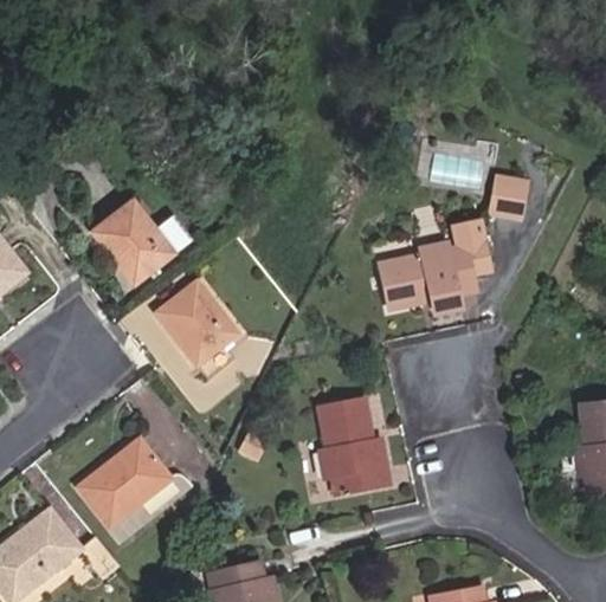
[(521,214),(528,177),(497,172),(490,209),(521,214)]
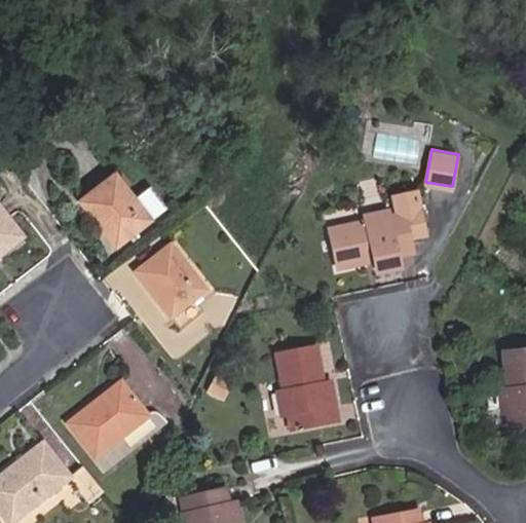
[(133,197),(113,173),(80,199),(115,245),(165,206),(149,185),(133,197)]
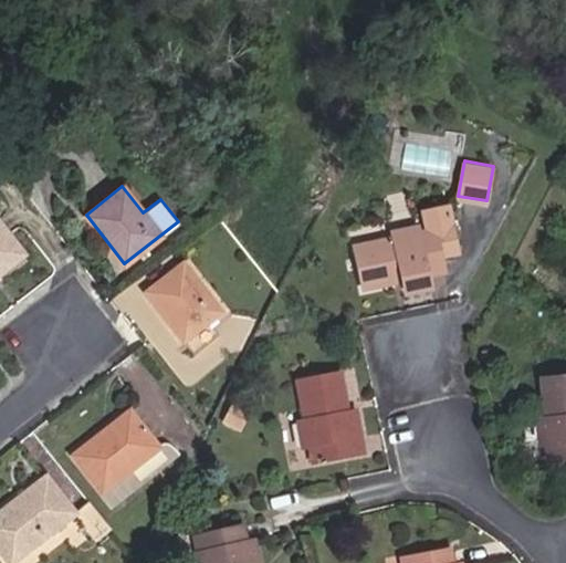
[(449,200),(421,206),(426,229),(436,227),(441,254),(460,251),(449,200)]
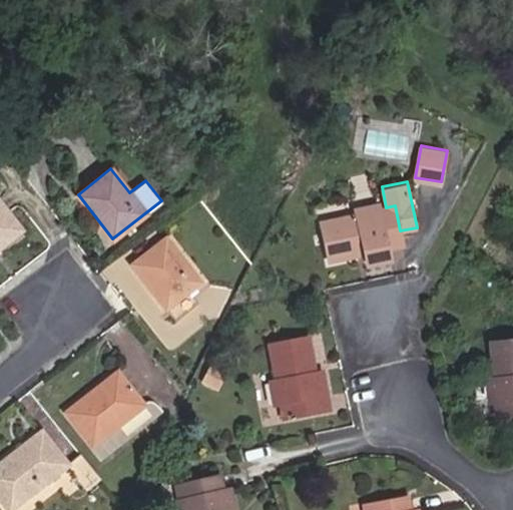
[(0,245),(21,229),(0,201),(0,245)]
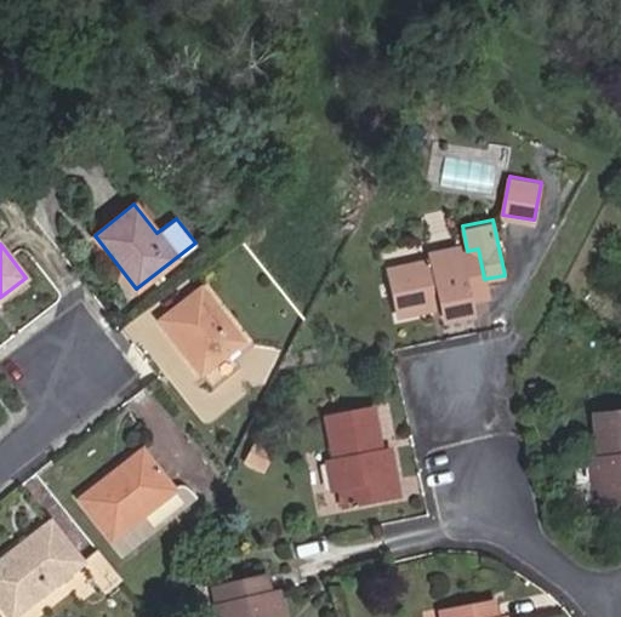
[(484,279),(478,249),(467,251),(461,253),(460,246),(432,252),(433,260),(391,268),(400,314),(444,306),(446,319),(474,313),(471,300),(488,296),(484,279)]
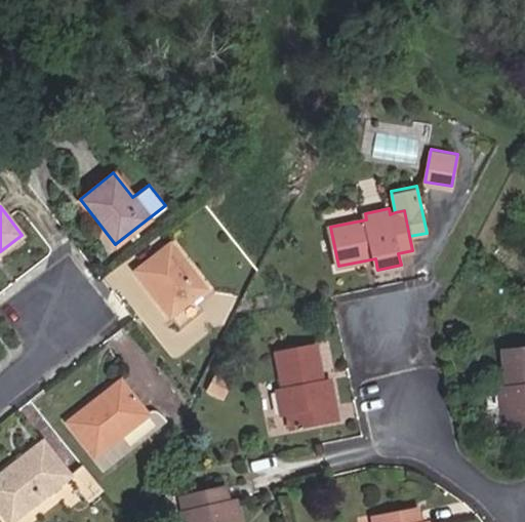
[(204,288),(169,243),(134,270),(169,314),(204,288)]
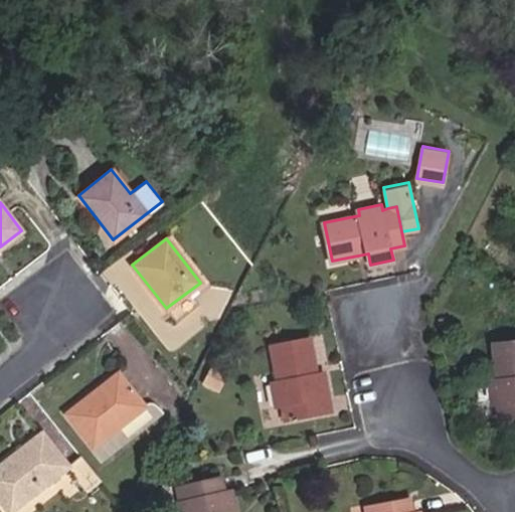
[(317,372),(309,337),(273,345),(280,380),(273,382),(278,404),(284,403),(288,418),(332,410),(323,371),(317,372)]
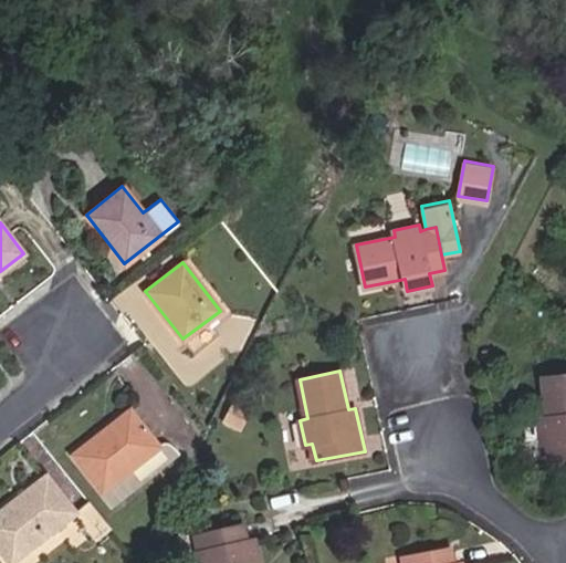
[(565,374),(544,376),(547,416),(540,417),(542,442),(549,442),(551,458),(565,456),(565,374)]
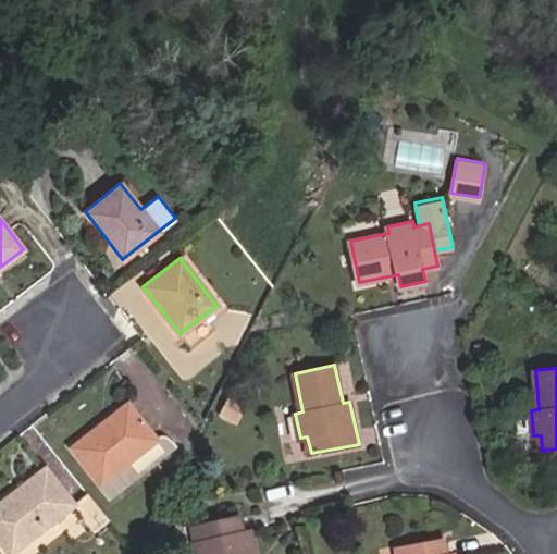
[(235,421),(249,395),(232,385),(218,413),(235,421)]
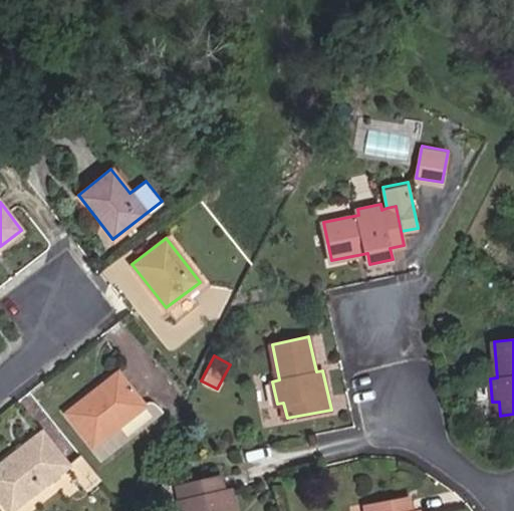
[(144,405),(116,370),(65,411),(92,445),(144,405)]
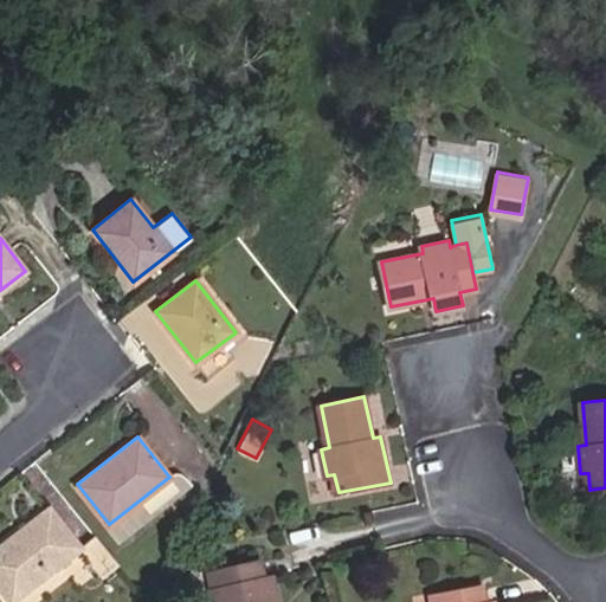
[(81,547),(49,506),(0,544),(0,586),(11,601),(81,547)]
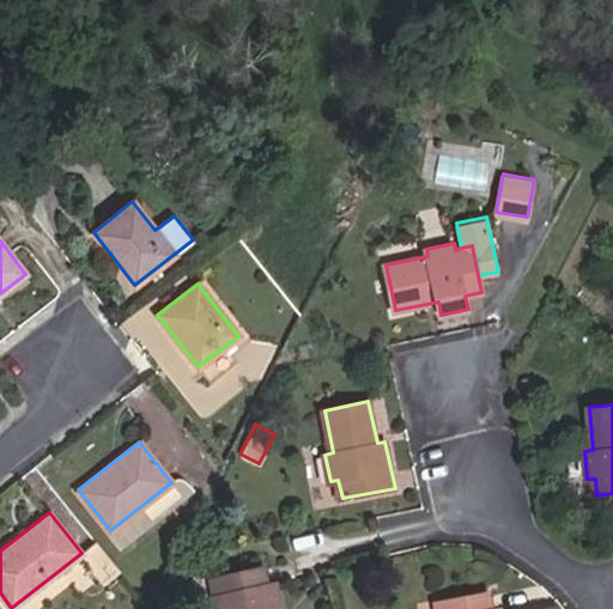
[(82,555),(102,582),(117,568),(97,542),(82,555)]
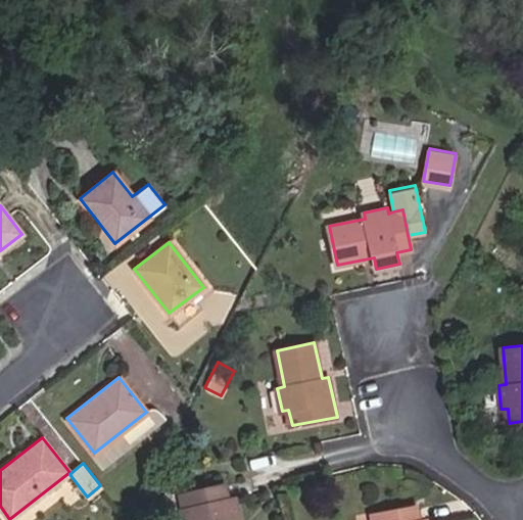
[(187,519),(240,519),(235,497),(229,498),(225,484),(181,493),(187,519)]
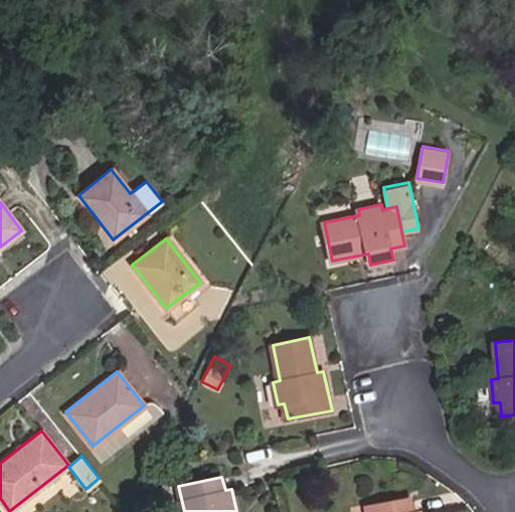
[(416,511),(412,511),(409,498),(376,505),(377,511),(419,511),(416,511)]
